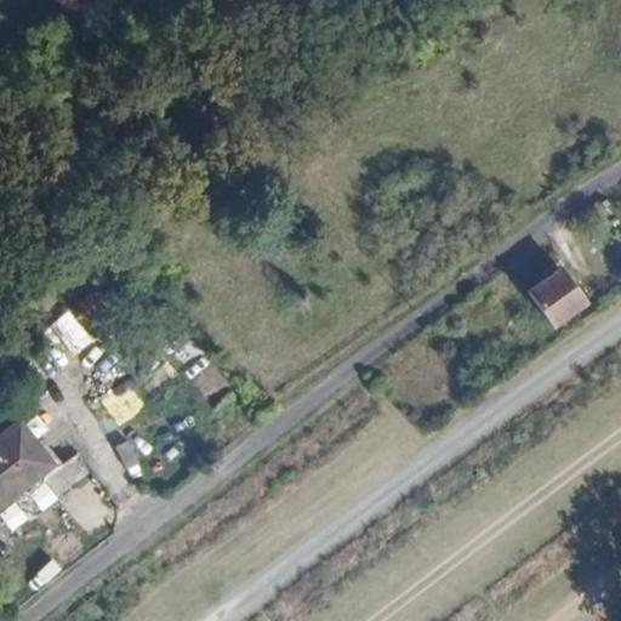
[(558,267),(527,292),(552,325),(584,298),(558,267)]
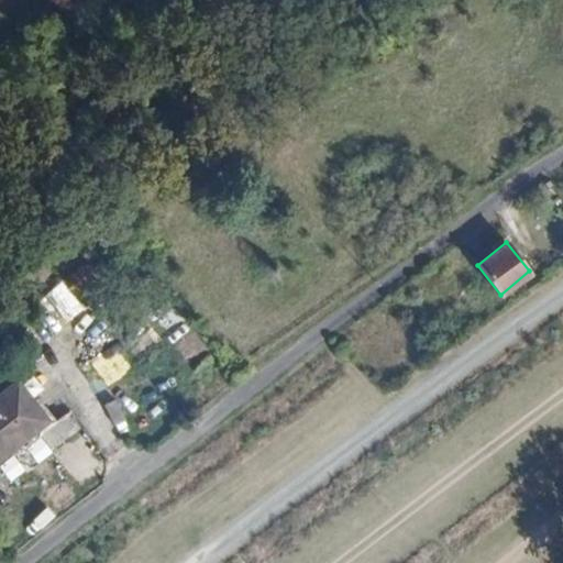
[(86,261),(61,279),(73,294),(97,274),(86,261)]
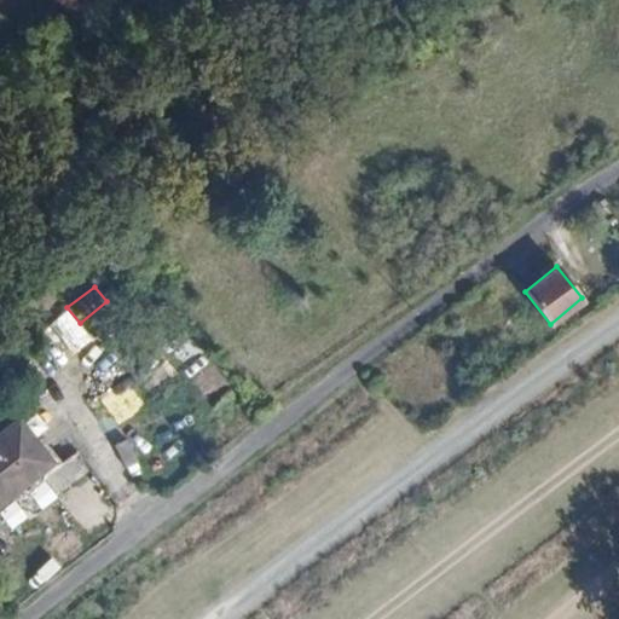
[(91,337),(97,333),(119,316),(106,301),(80,323),(91,337)]
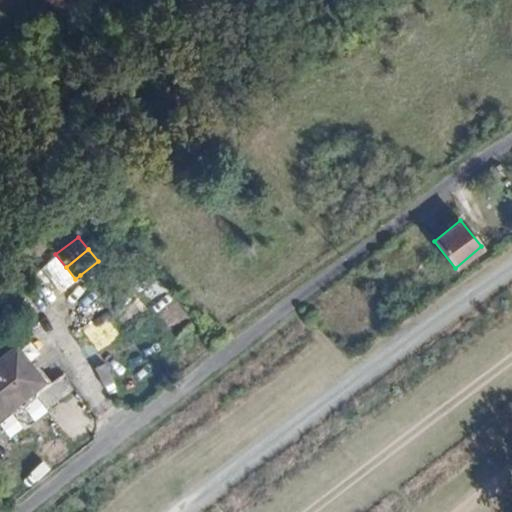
[(62,290),(75,279),(66,267),(55,254),(42,264),(62,290)]
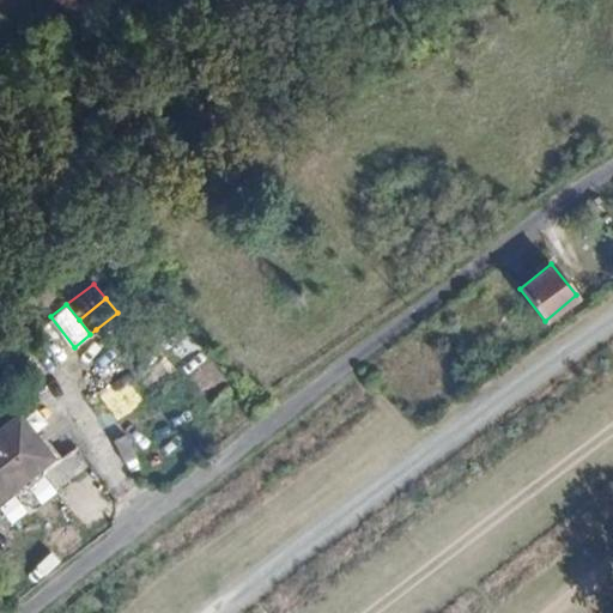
[(96,329),(97,332),(104,326),(123,349),(138,337),(117,313),(96,329)]
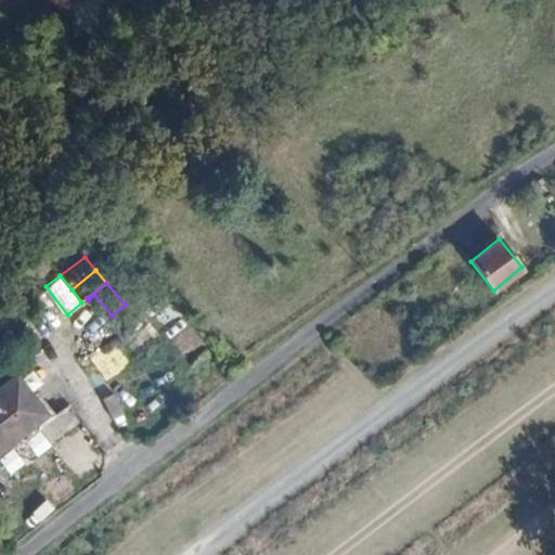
[(94,295),(88,300),(104,321),(112,315),(94,295)]
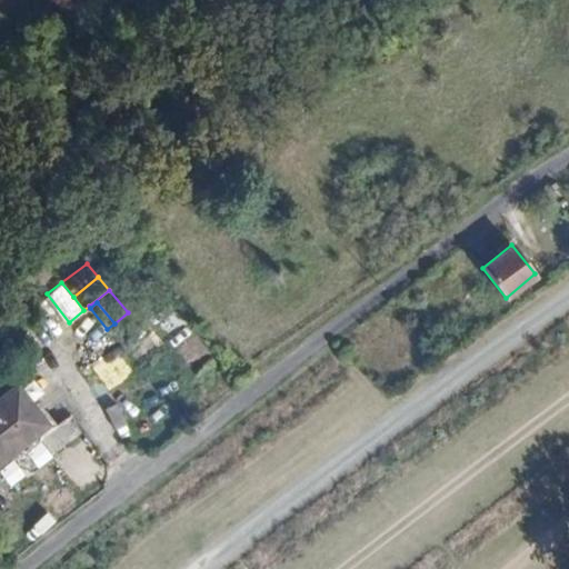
[(18,383),(0,397),(0,466),(51,426),(18,383)]
